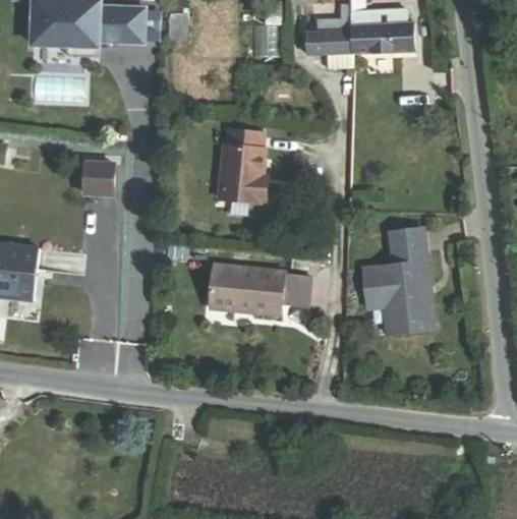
[(99,1),(77,0),(26,0),(24,50),(98,53),(98,45),(142,47),(144,7),(99,5),(99,1)]
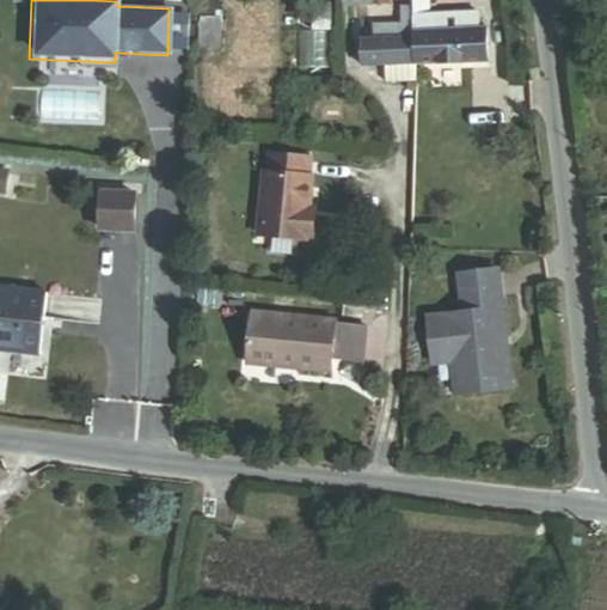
[(414,78),(412,60),(411,0),(402,0),(402,22),(374,23),(375,35),(361,36),(363,61),(384,60),(385,79),(414,78)]
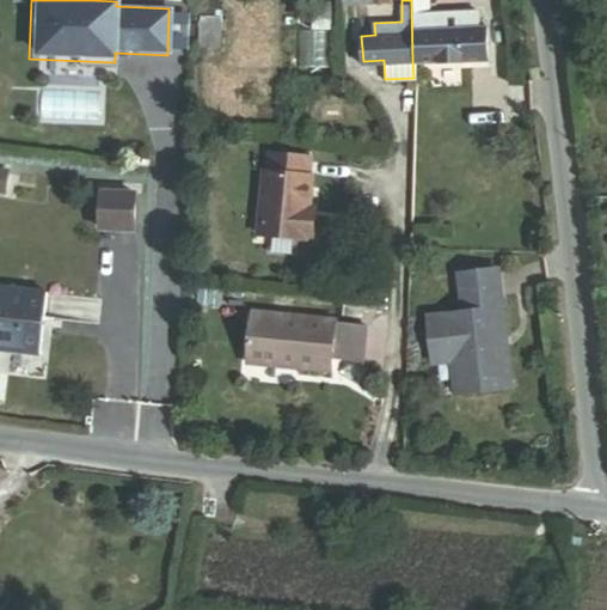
[(411,0),(412,60),(485,59),(484,28),(476,28),(476,11),(429,11),(428,0),(411,0)]
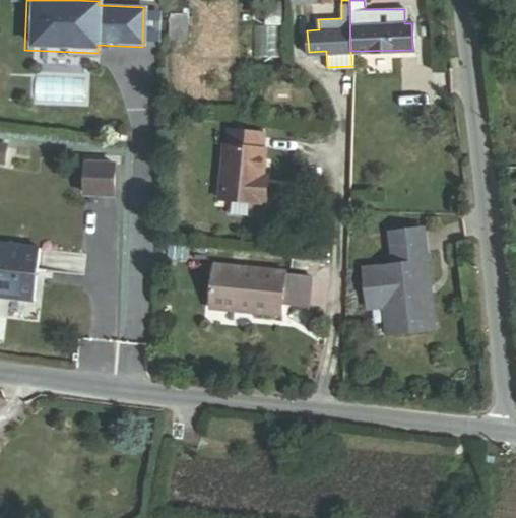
[(269,171),(262,171),(264,144),(260,144),(261,130),(229,128),(228,141),(222,140),(218,194),(259,197),(260,194),(267,195),(269,171)]
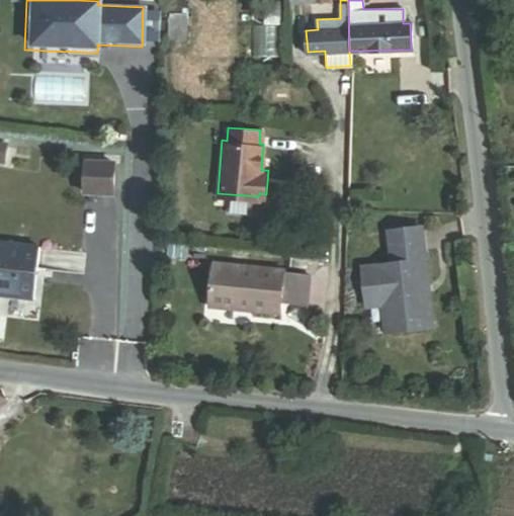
[(429,326),(418,227),(383,231),(388,263),(358,266),(363,306),(378,304),(382,331),(429,326)]
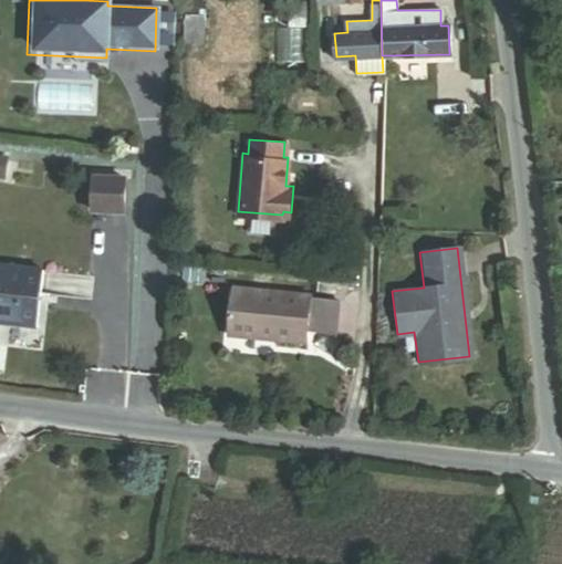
[(0,319),(35,323),(40,268),(0,263),(0,319)]
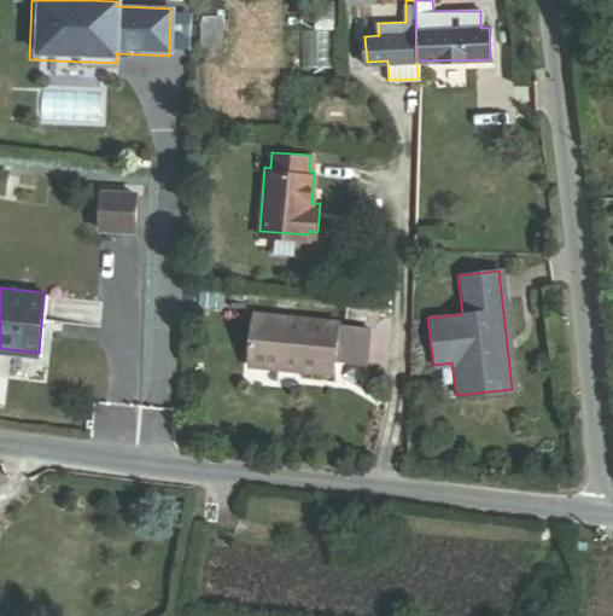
[(332,358),(361,361),(365,326),(256,314),(251,355),(301,361),(299,371),(331,375),(332,358)]
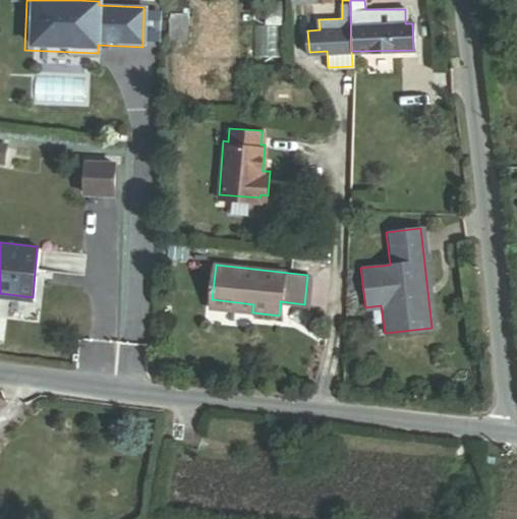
[(211,307),(252,312),(253,304),(212,299),(211,307)]
